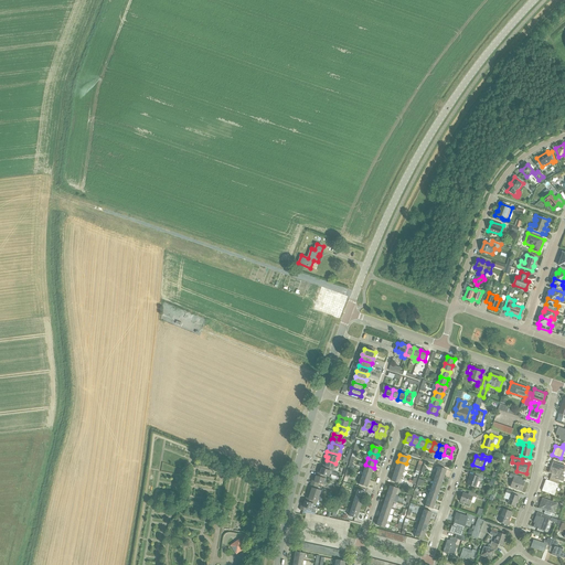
[(323,464),(321,468),(333,472),(334,469),(336,469),(338,469),(339,465),(336,464),(327,460),(326,464),(323,464)]
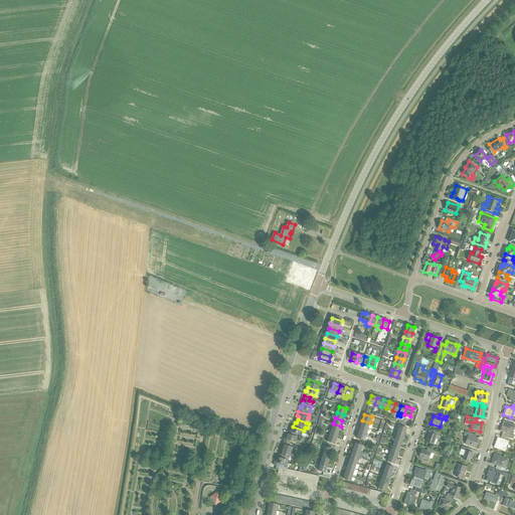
[(362,420),(360,426),(368,428),(370,422),(362,420)]
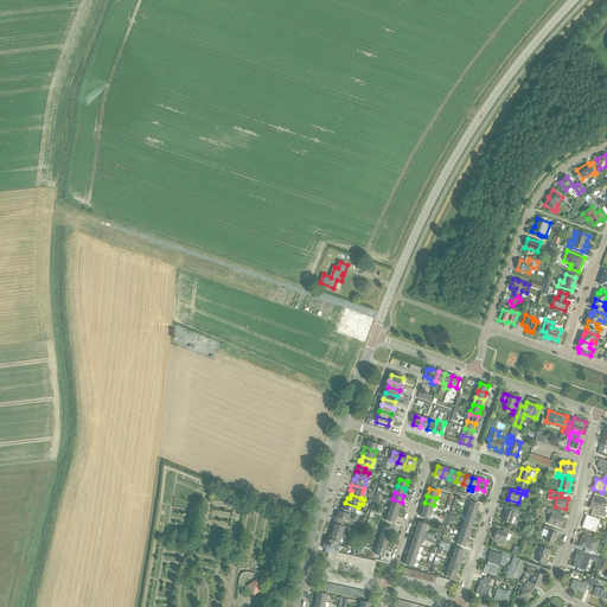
[(593,502),(590,509),(593,509),(592,513),(600,516),(606,500),(594,497),(592,502),(593,502)]
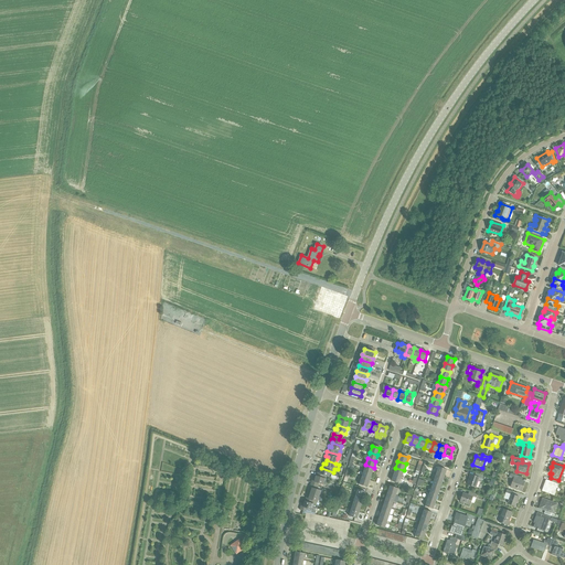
[(365,465),(364,471),(372,475),(374,468),(365,465)]
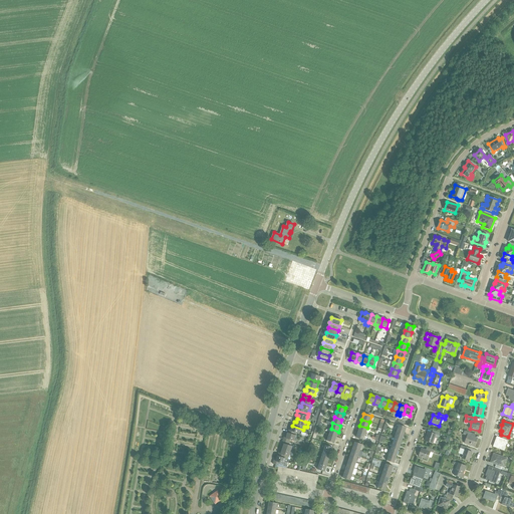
[(399,425),(397,431),(404,434),(406,428),(399,425)]
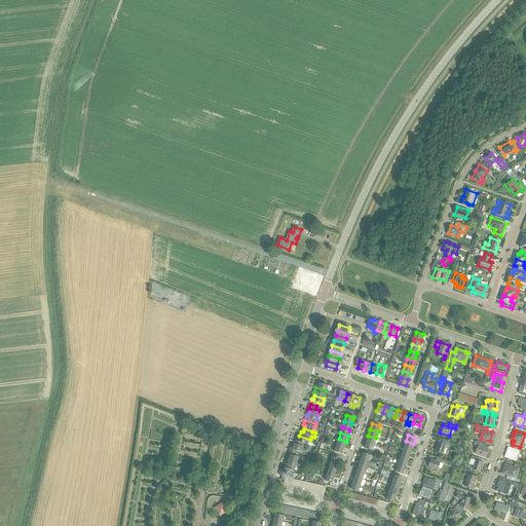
[(294,443),(303,446),(303,444),(302,444),(302,443),(306,444),(307,442),(313,444),(314,441),(310,440),(299,436),(298,439),(296,439),(294,443)]
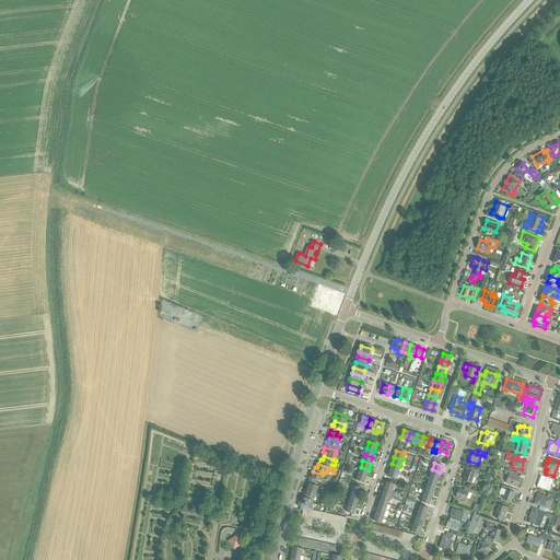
[(392,464),(391,470),(398,473),(400,466),(392,464)]
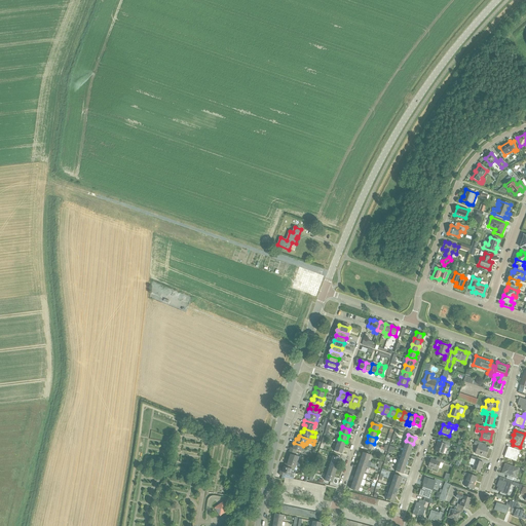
[(339,439),(337,445),(344,447),(346,442),(339,439)]
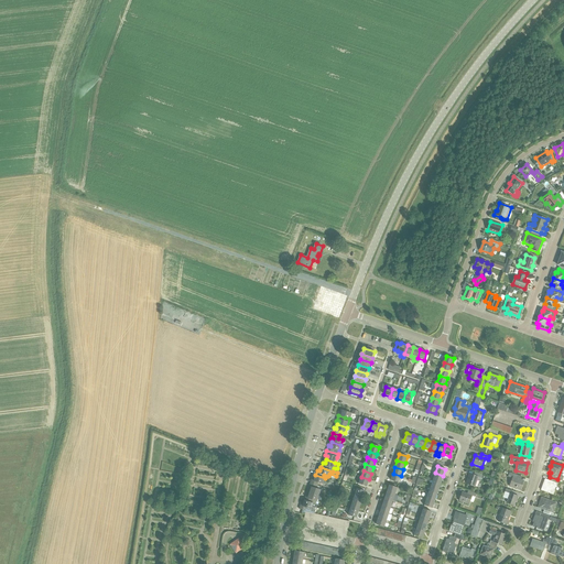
[(435,473),(433,479),(441,483),(443,476),(435,473)]
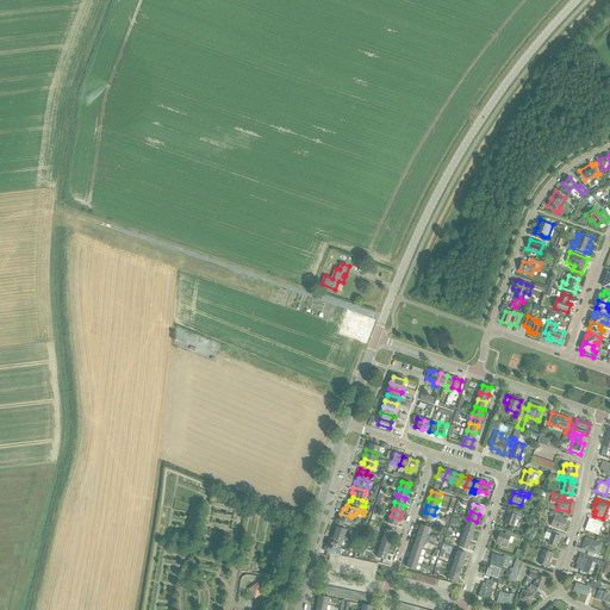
[(514,511),(512,515),(508,512),(504,523),(514,527),(517,516),(522,517),(523,514),(514,511)]
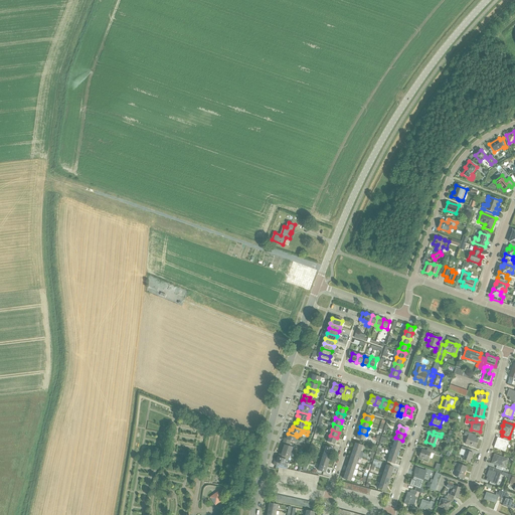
[(465,444),(475,448),(478,440),(474,438),(475,435),(465,432),(464,435),(468,437),(465,444)]
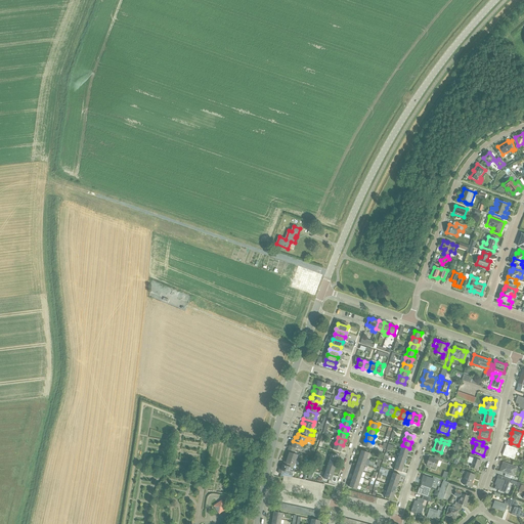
[(373,442),(365,440),(363,446),(370,448),(373,442)]
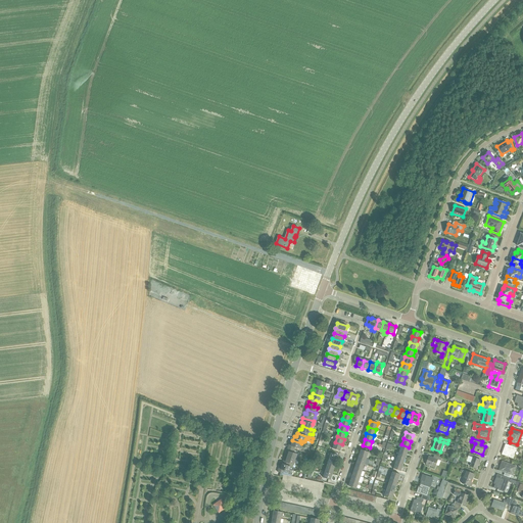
[(288,447),(294,450),(295,447),(299,448),(301,443),(292,440),(291,444),(289,443),(288,447)]
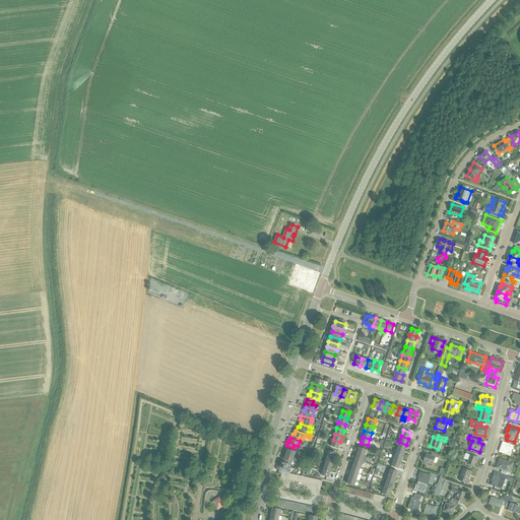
[(340,442),(333,440),(331,446),(338,448),(340,442)]
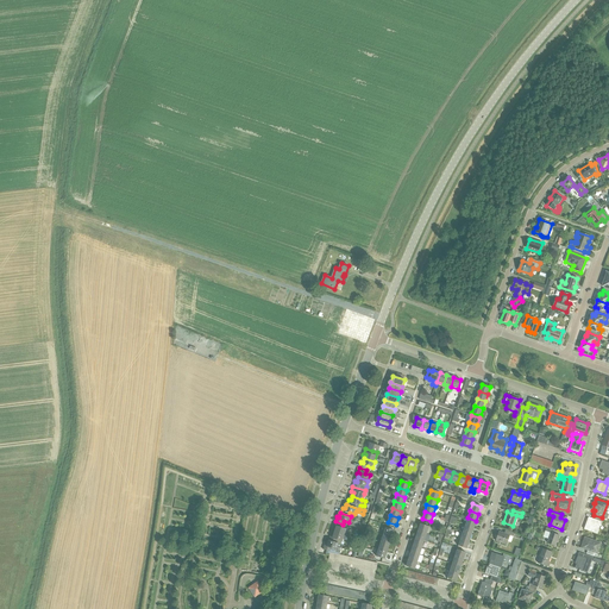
[(586,523),(584,529),(597,533),(602,518),(594,515),(591,519),(590,519),(588,525),(586,523)]
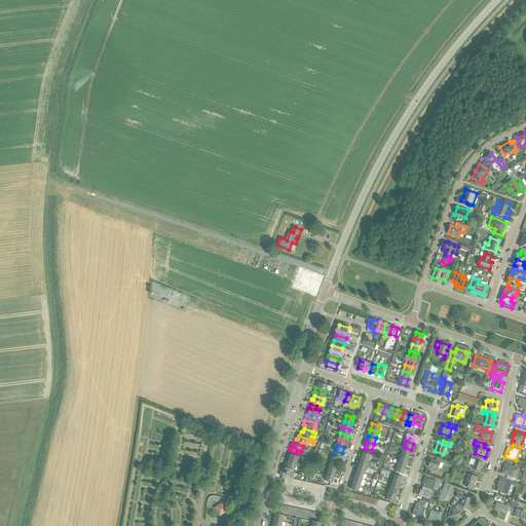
[(404,447),(402,453),(409,455),(411,450),(404,447)]
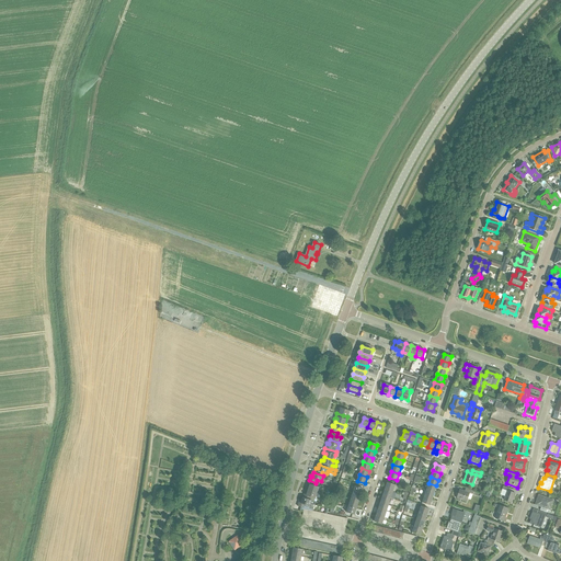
[(308,490),(317,493),(319,488),(315,485),(316,483),(309,480),(307,485),(309,487),(308,490)]
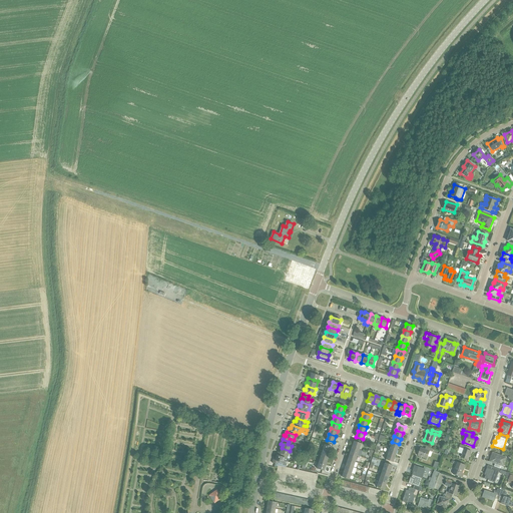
[(354,441),(352,447),(359,450),(362,450),(364,445),(361,444),(354,441)]
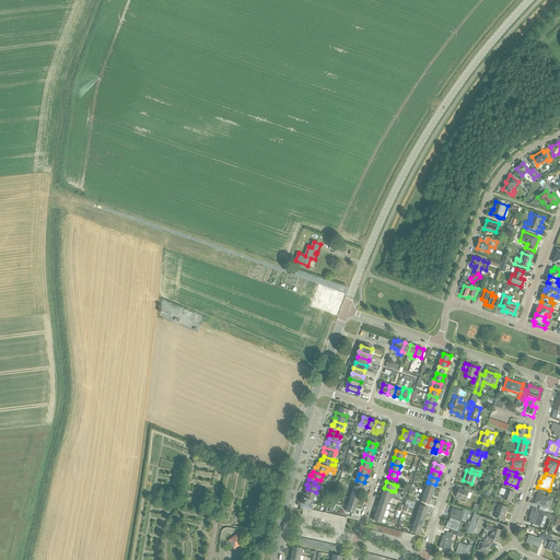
[(428,482),(426,489),(433,491),(435,485),(428,482)]
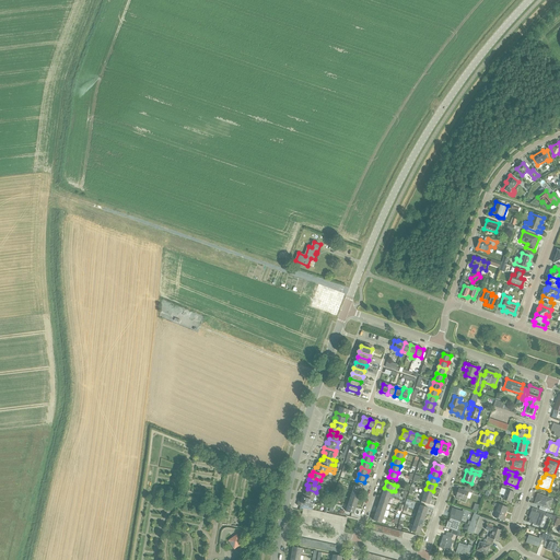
[(513,498),(514,493),(508,490),(509,488),(502,485),(501,488),(506,490),(503,499),(510,502),(512,498),(513,498)]
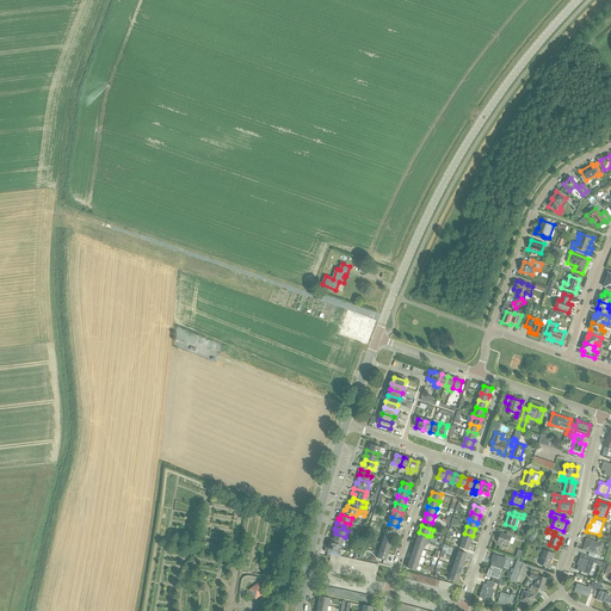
[(387,530),(384,537),(393,539),(395,532),(387,530)]
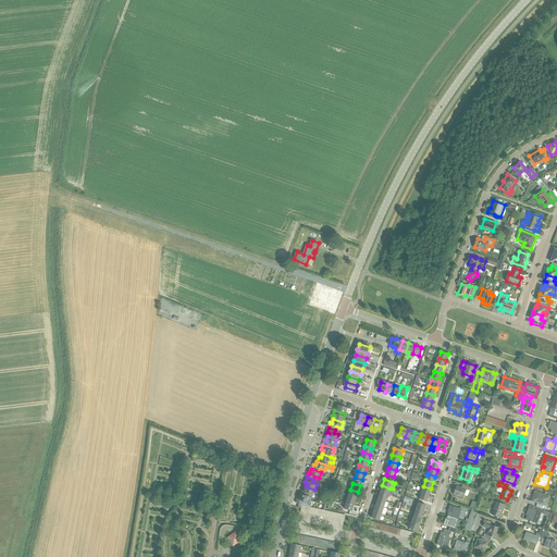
[(382,485),(380,492),(387,495),(390,489),(382,485)]
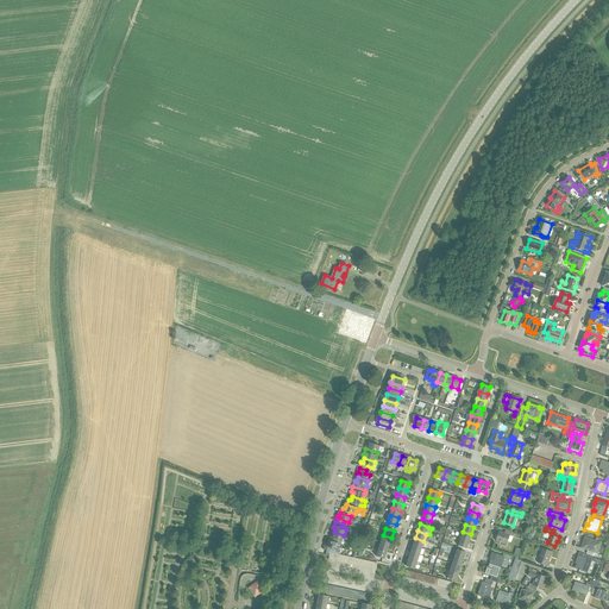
[(513,537),(514,533),(506,531),(504,533),(498,532),(496,541),(506,545),(509,535),(513,537)]
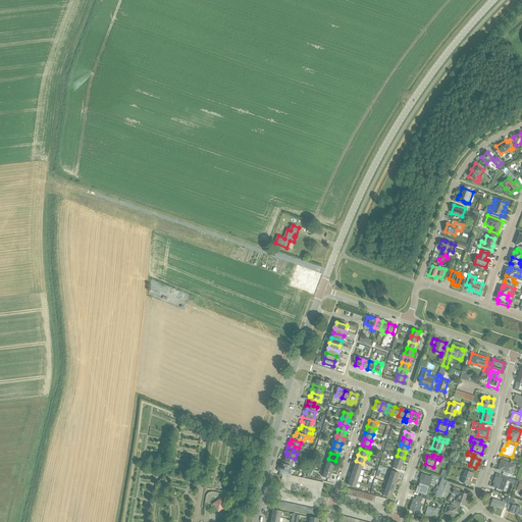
[(283,459),(281,463),(289,465),(290,466),(293,467),(295,459),(286,456),(285,459),(283,459)]
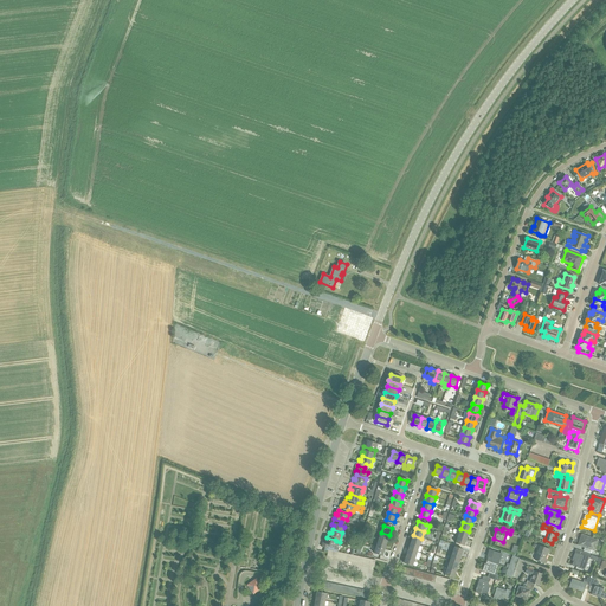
[(461,529),(458,536),(466,539),(469,532),(461,529)]
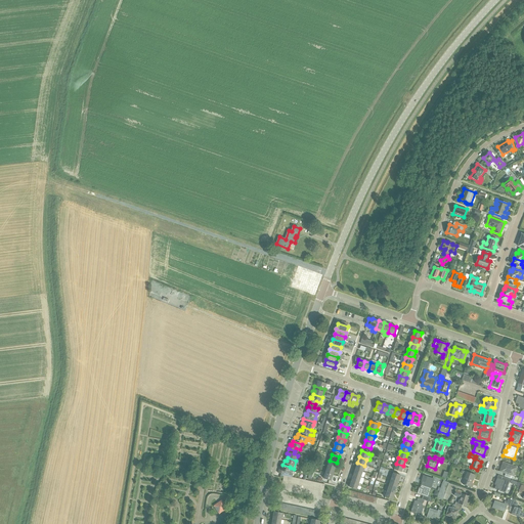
[(330,461),(328,467),(335,469),(337,463),(330,461)]
